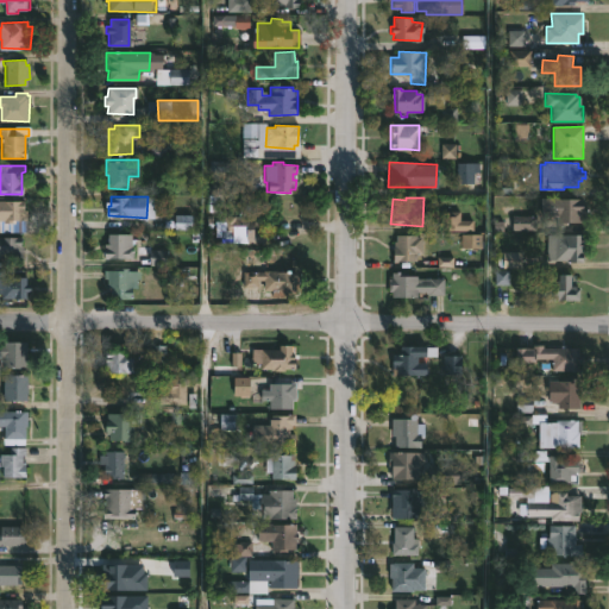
[(16,219),(16,223),(0,220),(0,199),(27,199),(27,219),(16,219)]
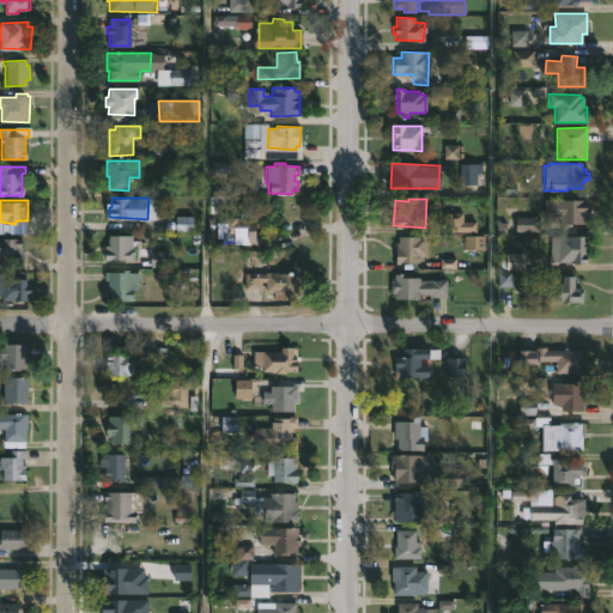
[(589,224),(571,224),(571,226),(559,226),(559,218),(544,218),(545,200),(586,200),(586,208),(590,208),(589,224)]
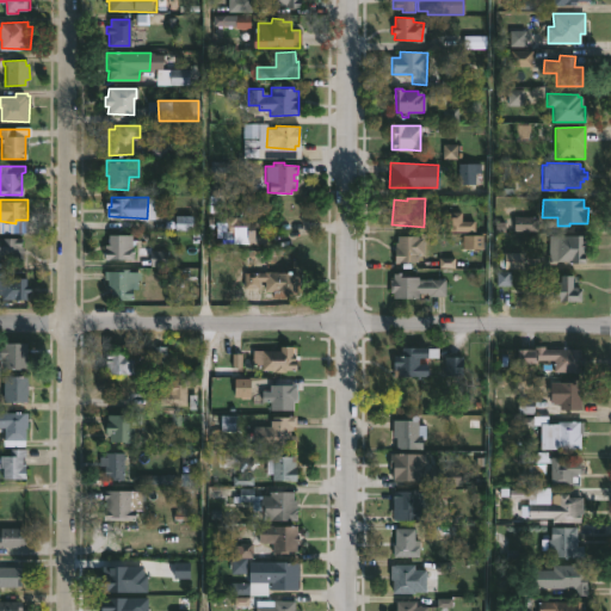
[(474,221),(474,233),(442,232),(442,211),(461,211),(461,221),(474,221)]
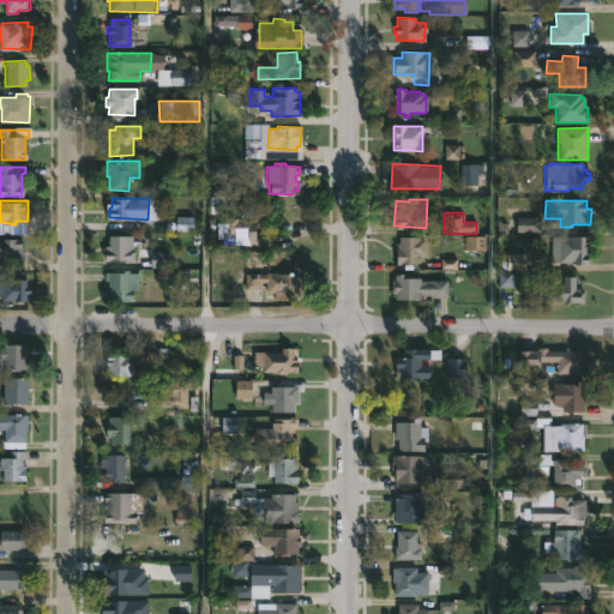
[(241,217),(241,222),(254,222),(254,234),(266,234),(266,245),(253,245),(253,242),(247,242),(247,245),(233,245),(233,239),(216,239),(216,223),(224,223),(224,217),(241,217)]
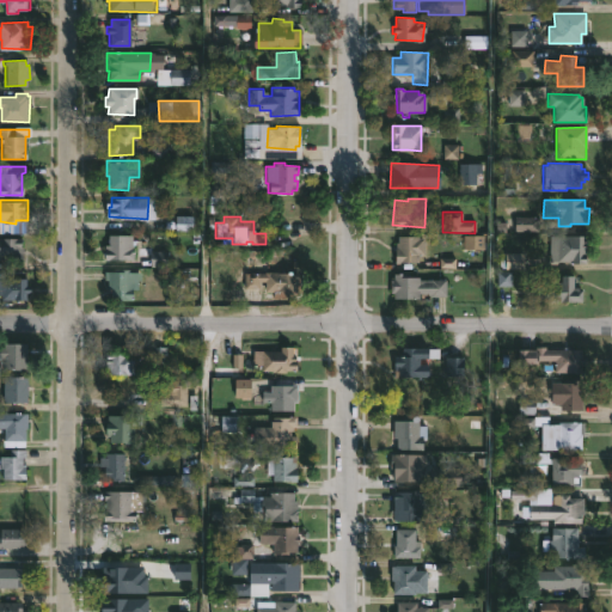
[(134,234),(134,248),(136,248),(136,259),(106,258),(106,244),(110,244),(110,234),(134,234)]
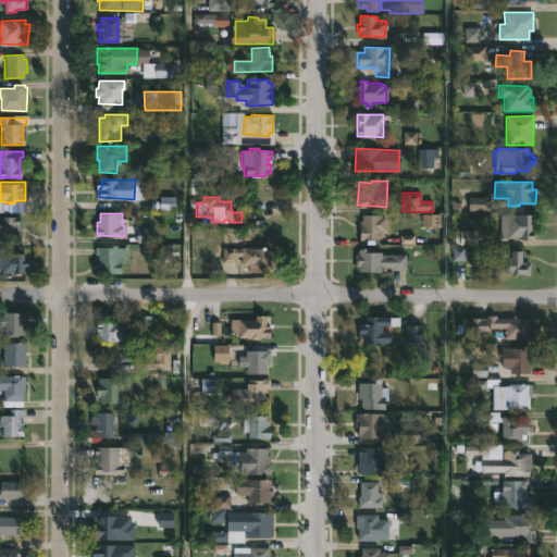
[(378,213),(378,215),(384,215),(383,232),(378,232),(378,238),(356,239),(356,224),(357,224),(357,219),(359,219),(359,213),(378,213)]
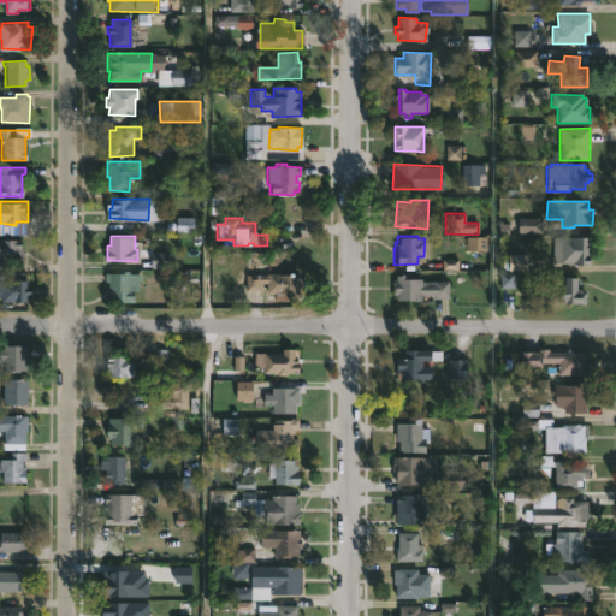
[(588,249),(588,265),(560,265),(560,264),(552,262),(554,237),(588,237),(588,249)]
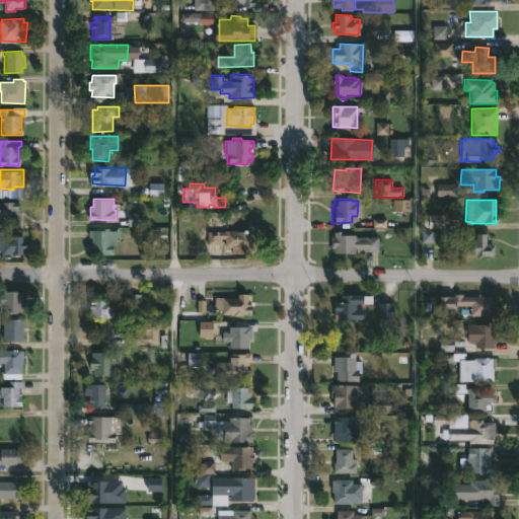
[(18,213),(18,221),(0,221),(0,201),(16,202),(16,210),(18,210),(18,213)]
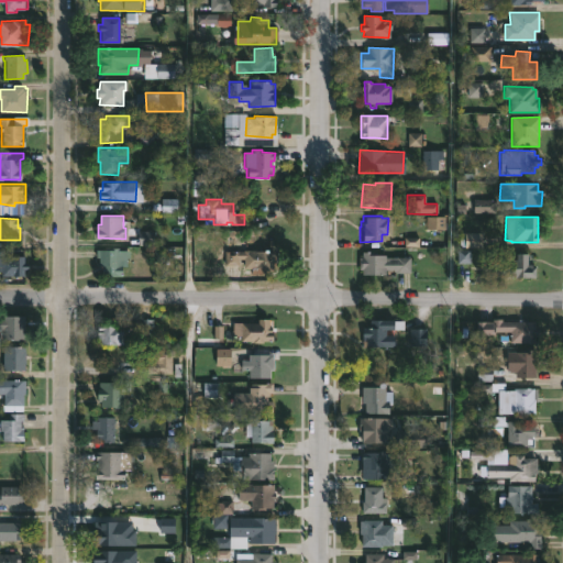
[(127,251),(125,267),(121,266),(121,276),(100,275),(100,266),(98,266),(98,257),(95,257),(96,250),(109,251),(109,247),(127,251)]
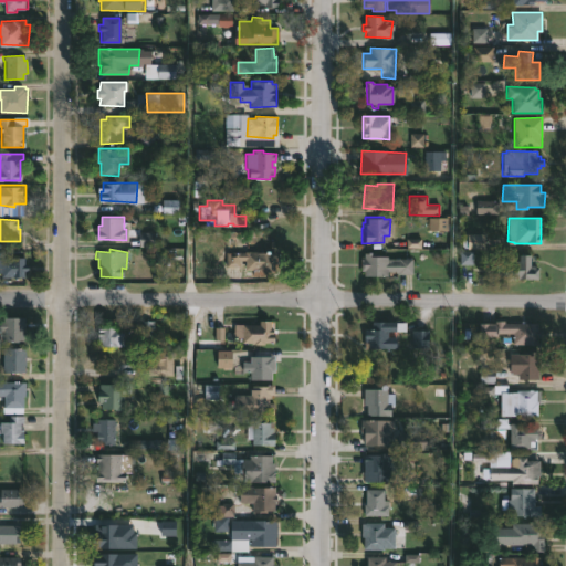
[(273,251),(273,272),(268,272),(268,269),(264,269),(264,275),(252,275),(252,270),(244,270),(244,260),(239,260),(239,268),(226,268),(226,252),(273,251)]
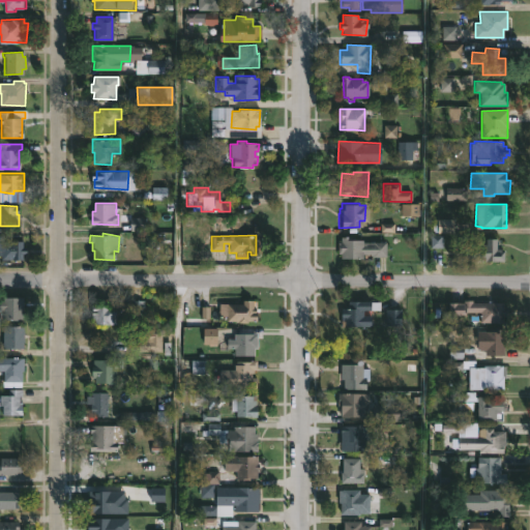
[(347,237),(347,240),(361,240),(361,242),(385,242),(385,257),(370,257),(370,254),(361,254),(361,259),(340,259),(341,254),(337,254),(337,242),(341,242),(340,237),(347,237)]
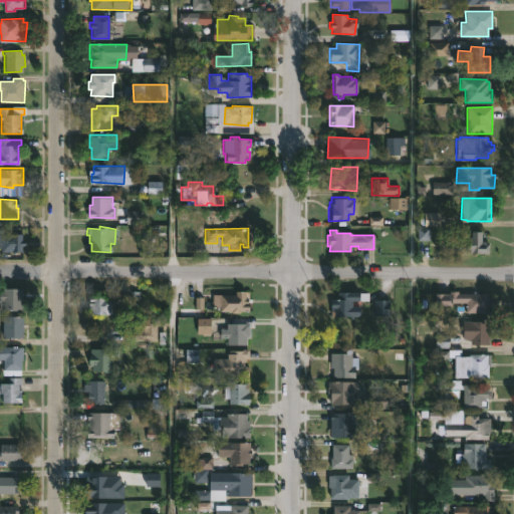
[(489,236),(489,238),(481,238),(481,241),(486,242),(486,244),(489,244),(488,254),(452,253),(452,250),(445,250),(446,240),(451,240),(451,237),(472,237),(472,232),(485,232),(485,236),(489,236)]
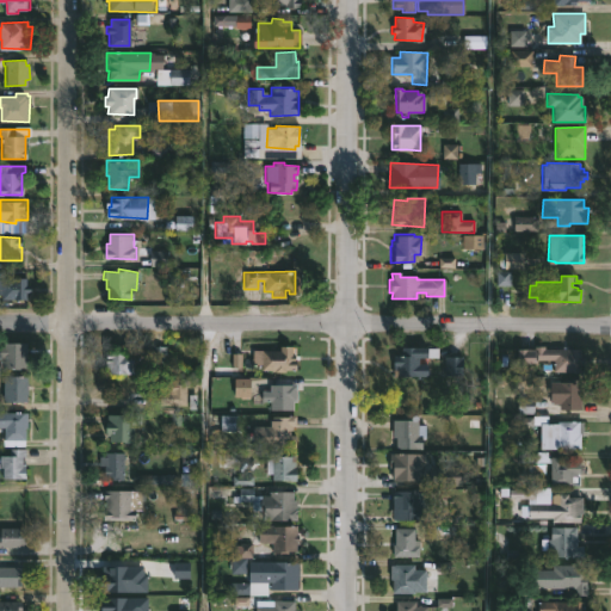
[(0,277),(30,277),(30,284),(35,284),(35,292),(30,292),(30,300),(4,300),(4,292),(0,292),(0,277)]
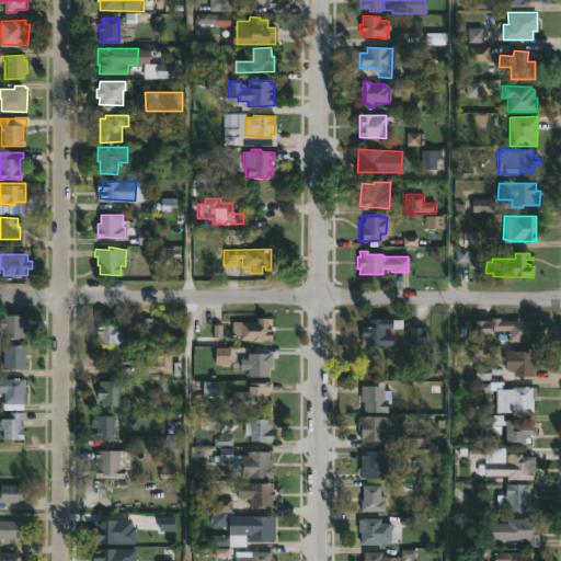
[(24,315),(24,339),(2,339),(2,328),(0,328),(0,317),(1,318),(1,315),(24,315)]
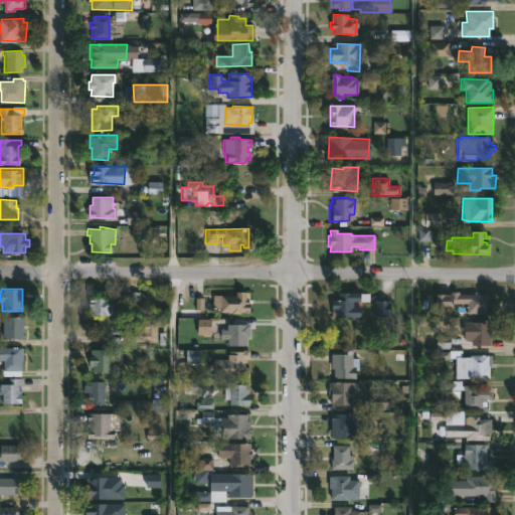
[(245,293),(245,300),(247,300),(247,303),(249,303),(248,313),(221,311),(221,307),(213,307),(213,294),(235,296),(235,292),(245,293)]
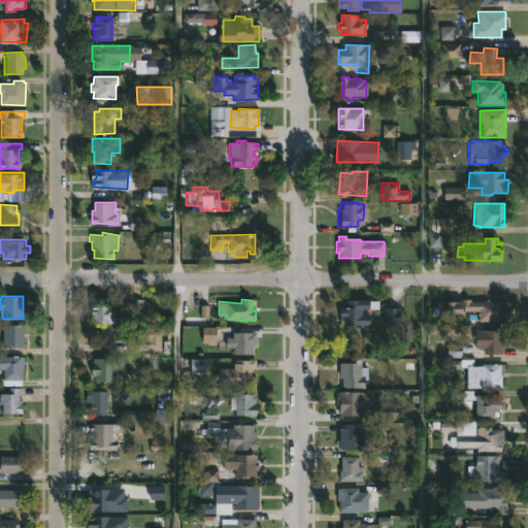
[(470,301),(486,301),(486,300),(489,300),(489,301),(502,302),(502,322),(476,321),(476,310),(463,310),(463,315),(454,315),(454,317),(447,317),(447,302),(461,301),(461,299),(470,300),(470,301)]
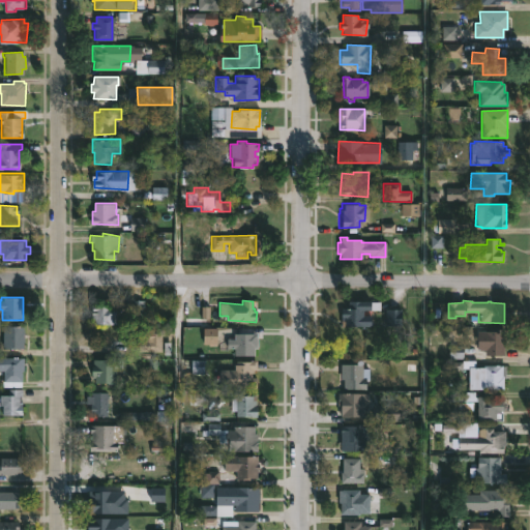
[(380,302),(379,311),(362,310),(362,316),(370,317),(370,327),(341,327),(341,308),(347,308),(347,301),(380,302)]
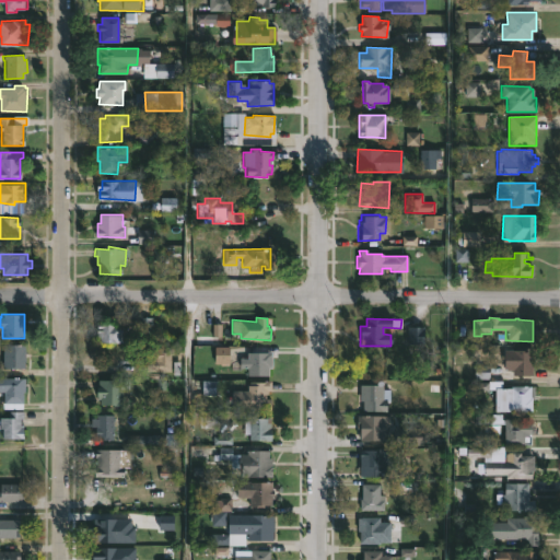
[(126,324),(125,327),(131,327),(131,342),(102,342),(102,336),(100,336),(100,323),(126,324)]
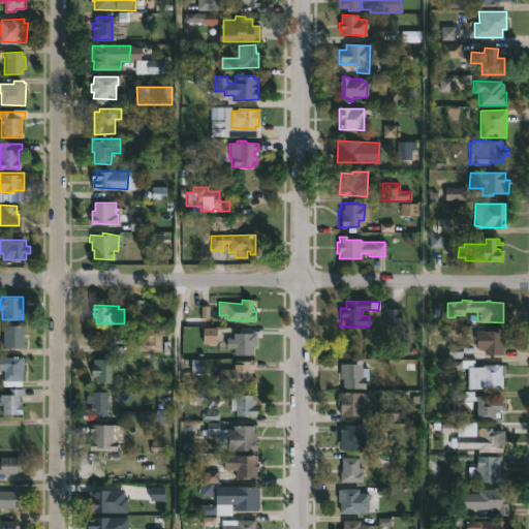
[(213,309),(213,315),(211,315),(210,317),(214,317),(213,325),(187,325),(187,315),(189,315),(189,311),(201,311),(201,305),(212,305),(211,309),(213,309)]
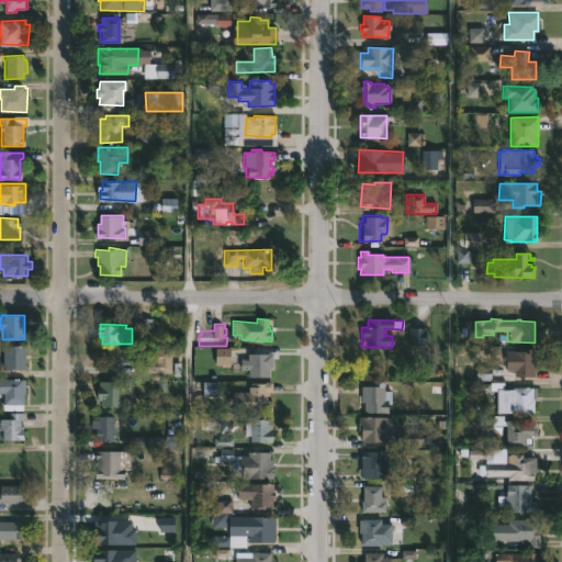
[(412,349),(425,350),(426,330),(413,329),(412,349)]
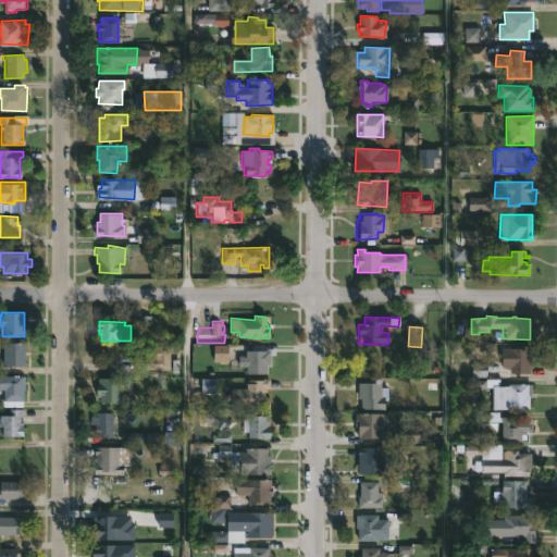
[(23,366),(1,366),(2,343),(24,344),(23,366)]
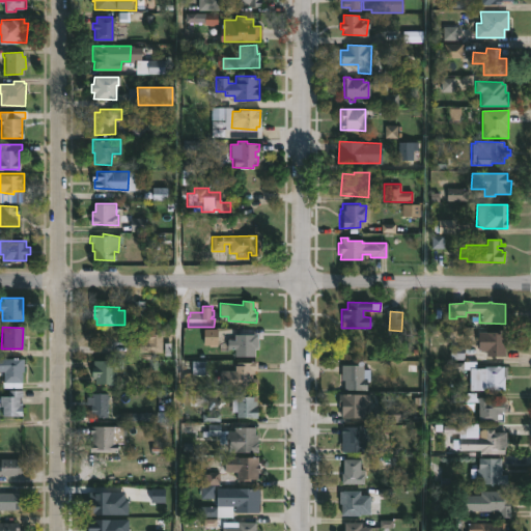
[(161,337),(161,353),(137,353),(137,342),(133,342),(133,331),(163,329),(163,337),(161,337)]
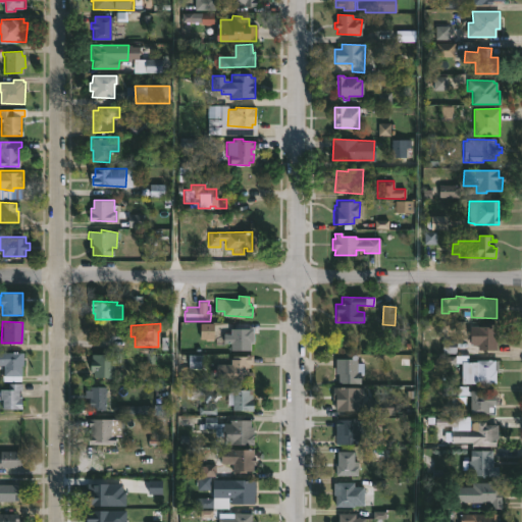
[(497,325),(496,350),(477,350),(477,345),(469,345),(470,326),(497,325)]
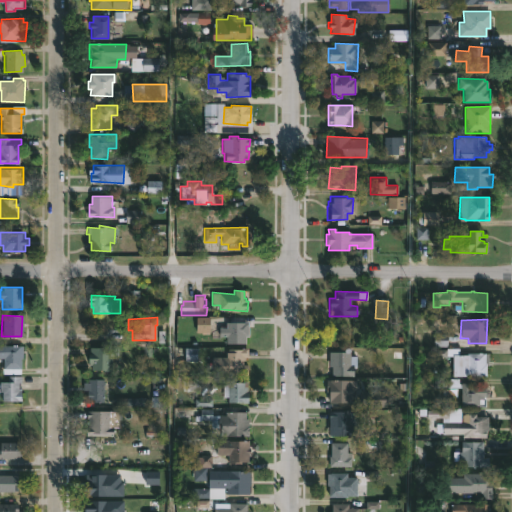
[(247,335),(247,343),(228,344),(228,336),(221,336),(221,327),(228,327),(228,322),(249,321),(250,335),(247,335)]
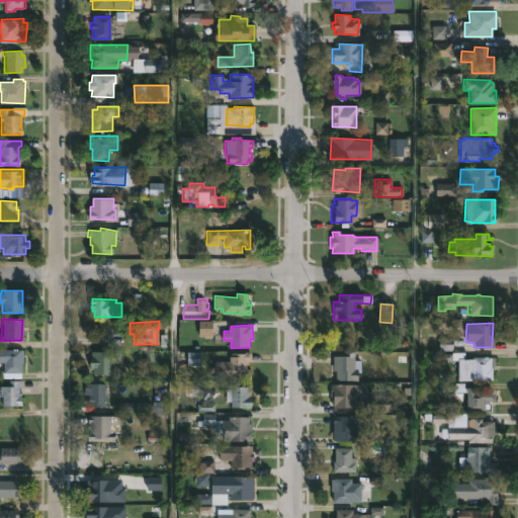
[(0,350),(21,350),(19,373),(3,373),(3,362),(0,362),(0,350)]
